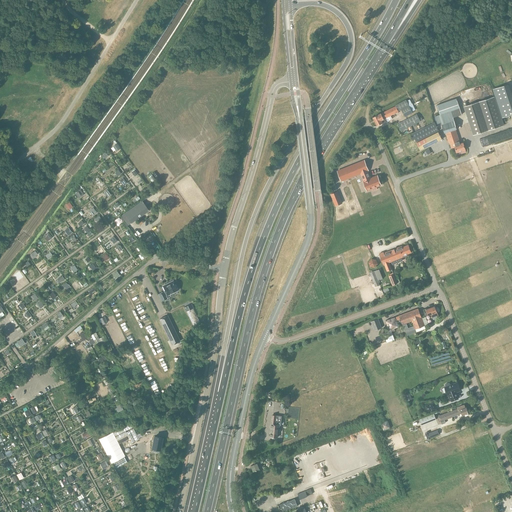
[(507,84),(492,89),(501,118),(511,114),(511,99),(509,90),(507,84)]
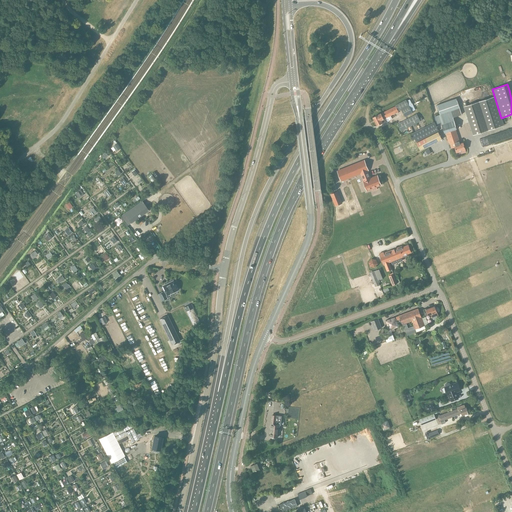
[(494,101),(493,97),(463,107),(473,135),(502,126),(494,101)]
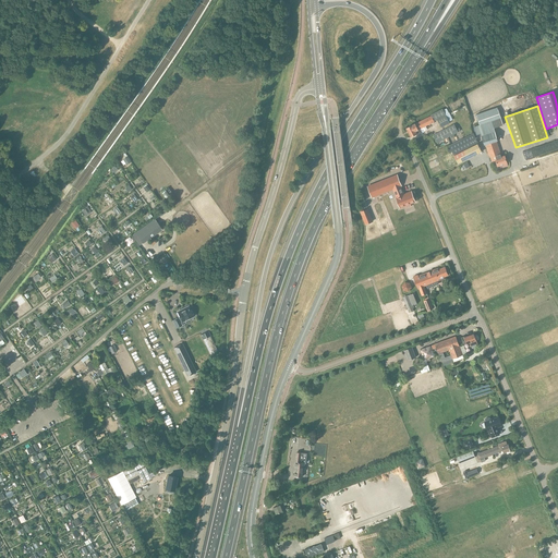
[(431,114),(432,116),(412,125),(407,128),(411,137),(416,134),(420,132),(419,130),(434,121),(436,120),(440,128),(449,122),(452,120),(449,112),(447,108),(446,109),(445,107),(443,108),(443,109),(431,114)]
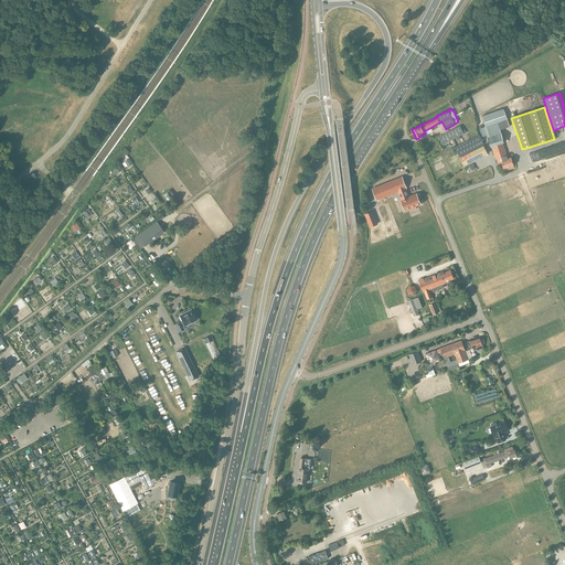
[(504,168),(505,168),(505,170),(514,168),(511,158),(508,159),(503,142),(504,142),(500,129),(510,126),(508,119),(504,109),(482,116),(486,126),(480,128),(482,136),(487,135),(490,147),(492,146),(496,159),(497,163),(502,162),(504,168)]
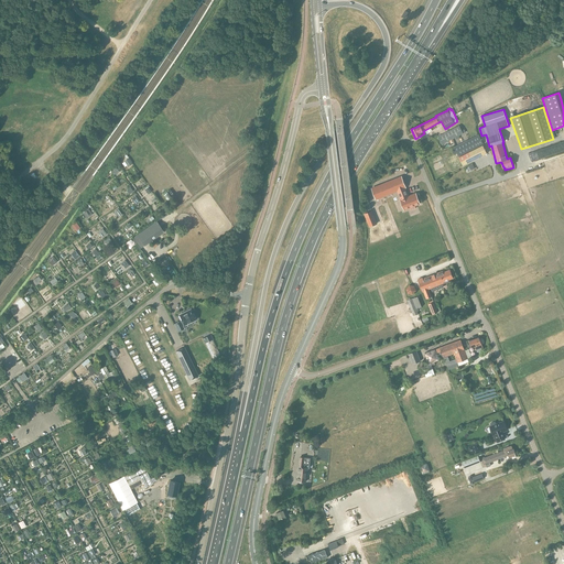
[(464,129),(462,130),(459,126),(438,137),(442,144),(449,141),(451,143),(454,142),(452,139),(465,132),(464,129)]
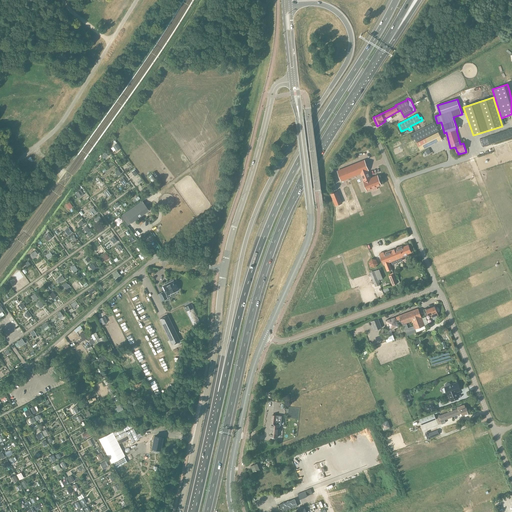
[(438,131),(439,130),(434,122),(412,134),(420,149),(442,138),(438,131)]
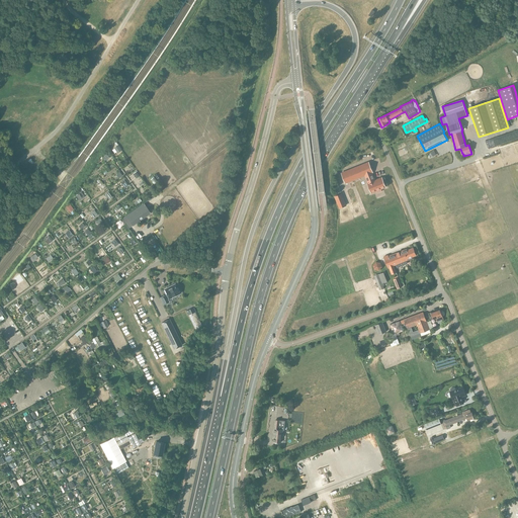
[(512,134),(491,139),(493,146),(514,141),(512,134)]
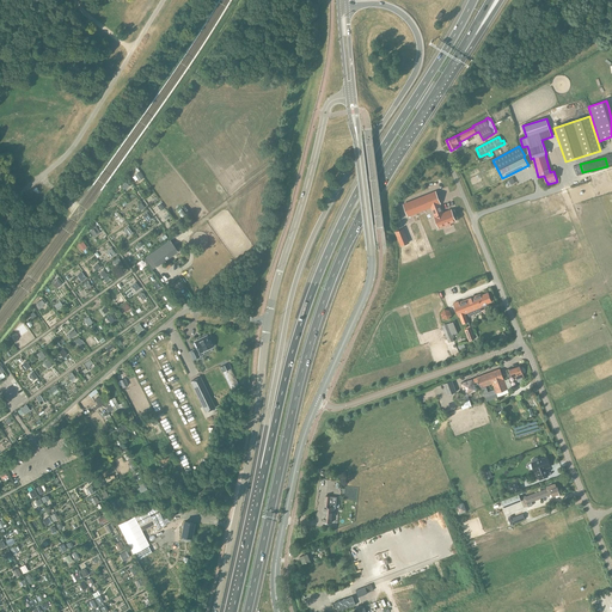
[(440,203),(435,191),(404,204),(409,216),(432,207),(435,216),(434,216),(439,228),(445,226),(445,225),(450,222),(450,224),(456,221),(451,210),(444,213),(439,204),(440,203)]
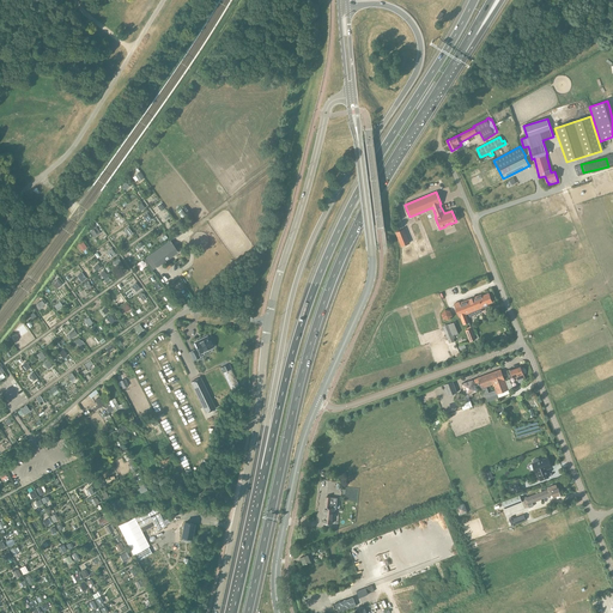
[(395,232),(401,247),(410,243),(404,229),(395,232)]
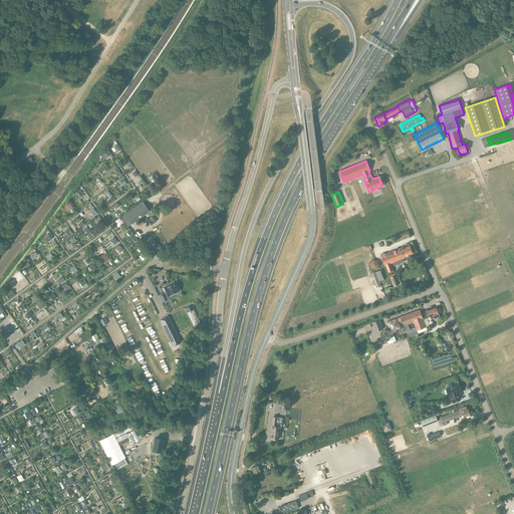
[(143,203),(125,215),(122,217),(129,226),(149,212),(143,203)]
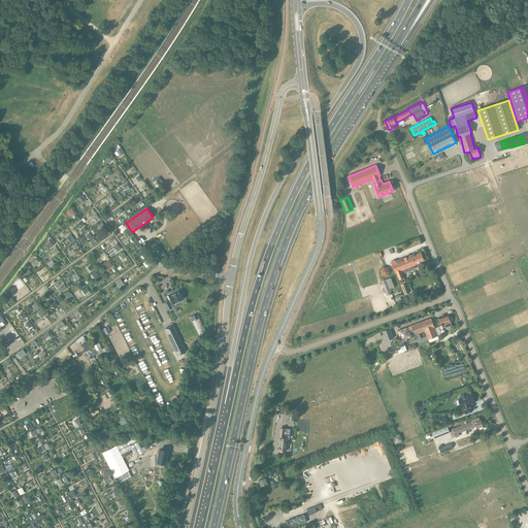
[(391,262),(395,272),(396,272),(399,279),(404,277),(401,270),(415,265),(416,265),(419,264),(418,262),(424,260),(421,252),(411,256),(411,255),(396,261),(395,260),(391,262)]
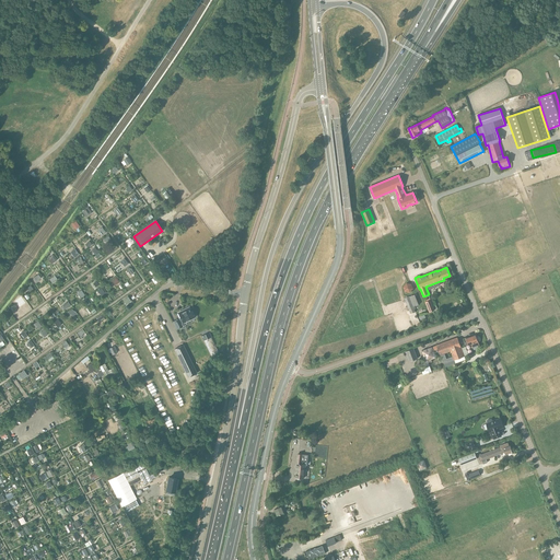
[(404,287),(405,291),(410,292),(413,289),(411,283),(406,283),(404,287)]
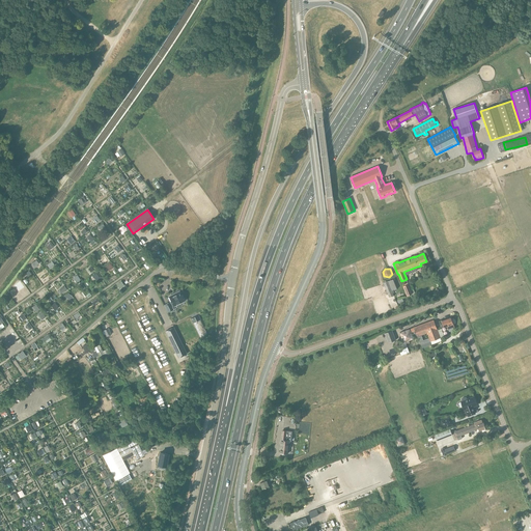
[(393,279),(384,283),(389,298),(394,296),(392,290),(397,288),(393,279)]
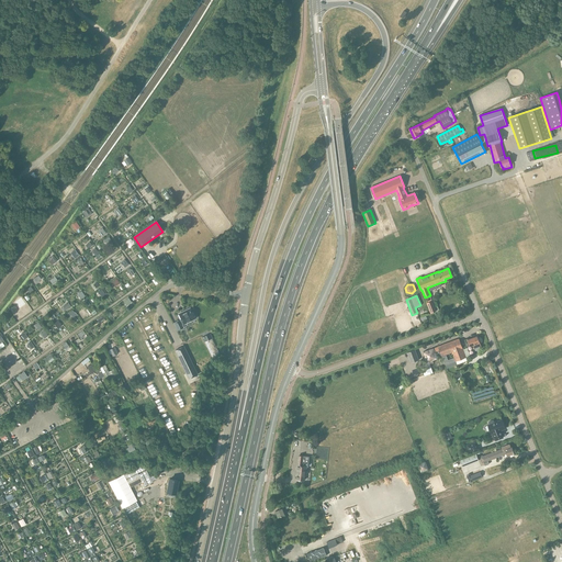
[(433,301),(428,302),(427,303),(430,313),(436,311),(433,301)]
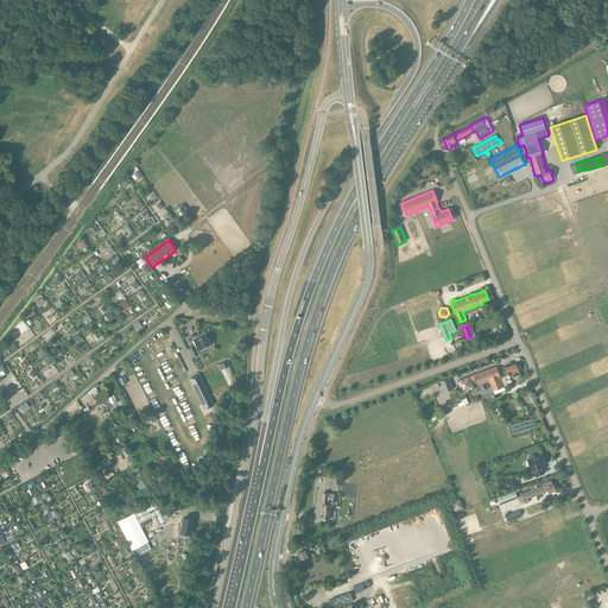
[(194,347),(188,349),(192,358),(197,354),(196,352),(198,349),(198,350),(210,344),(206,334),(194,340),(197,347),(195,348),(194,347)]
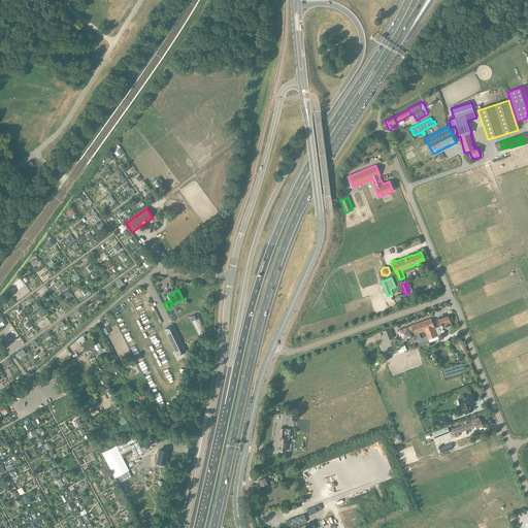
[(197,314),(190,317),(199,335),(206,332),(197,314)]
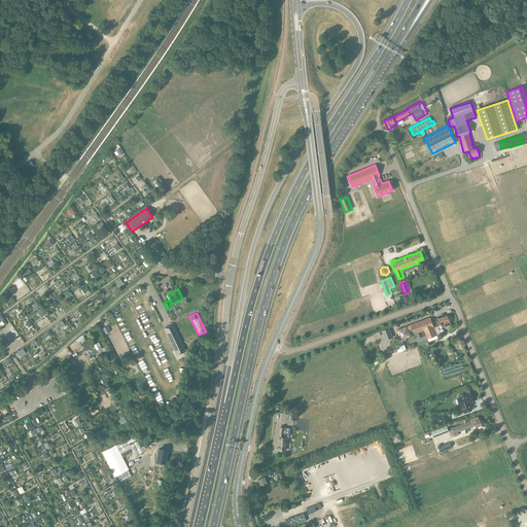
[(450,321),(448,315),(438,318),(438,317),(435,318),(438,325),(445,322),(446,322),(450,321)]
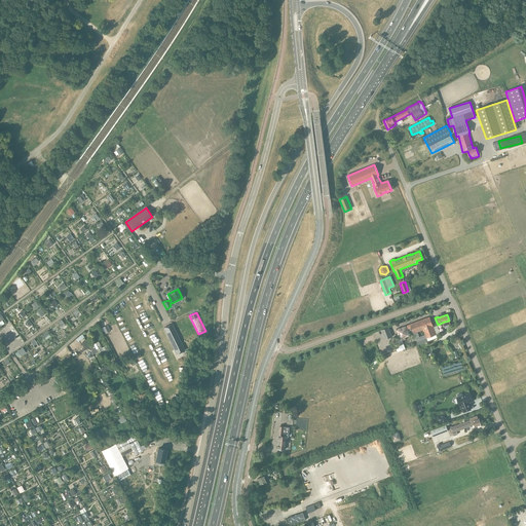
[(429,316),(410,324),(413,333),(423,330),(426,338),(436,335),(433,326),(429,316)]
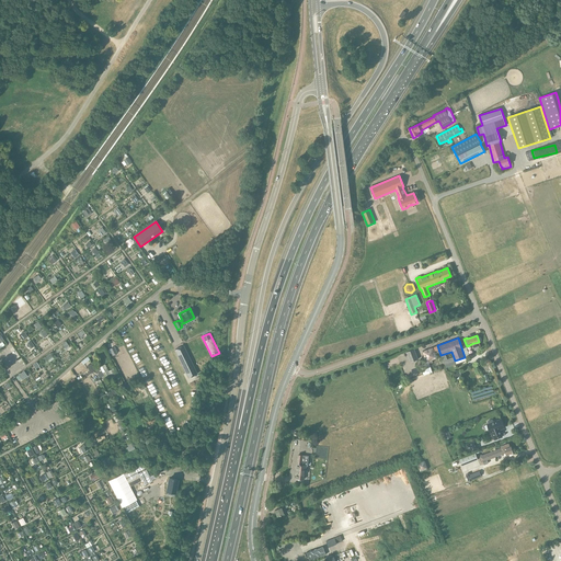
[(197,374),(183,346),(174,351),(189,378),(190,377),(197,374)]
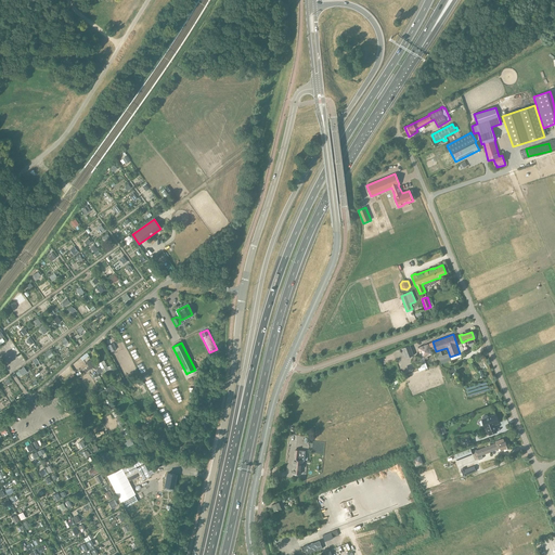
[(428,344),(417,347),(422,358),(431,355),(428,344)]
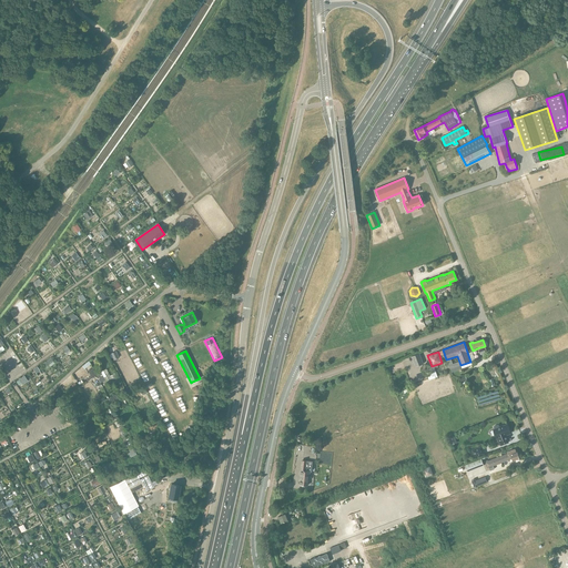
[(419,353),(412,356),(415,366),(424,363),(419,353)]
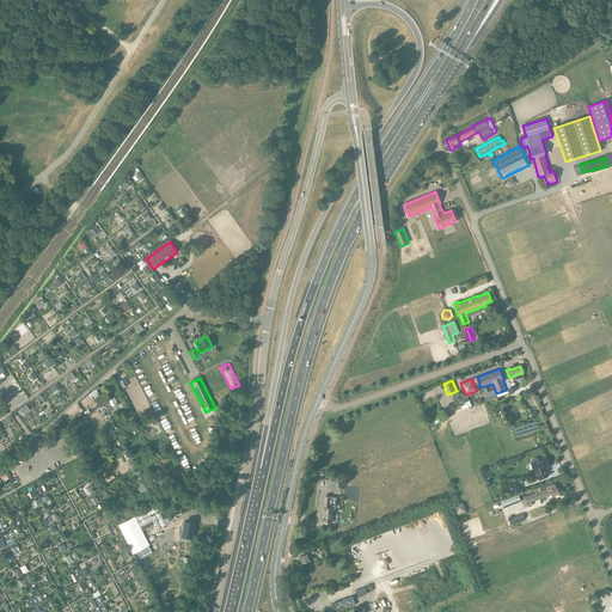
[(485,398),(496,395),(494,390),(488,392),(487,387),(482,389),(485,398)]
